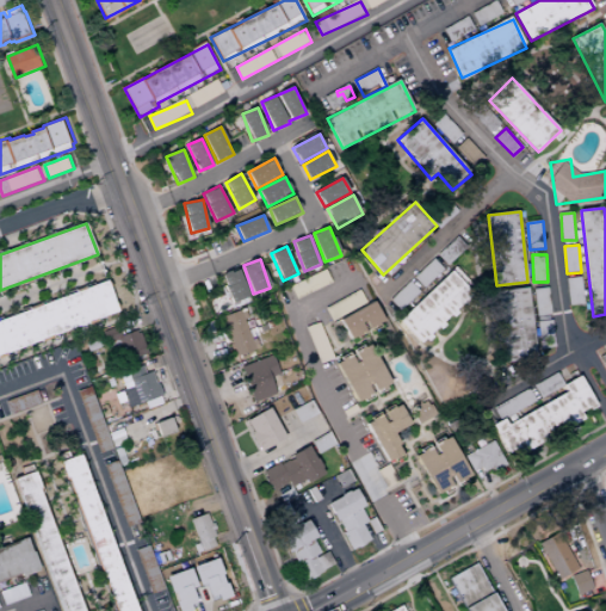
[(400,321),(422,344),(478,290),(457,267),(400,321)]
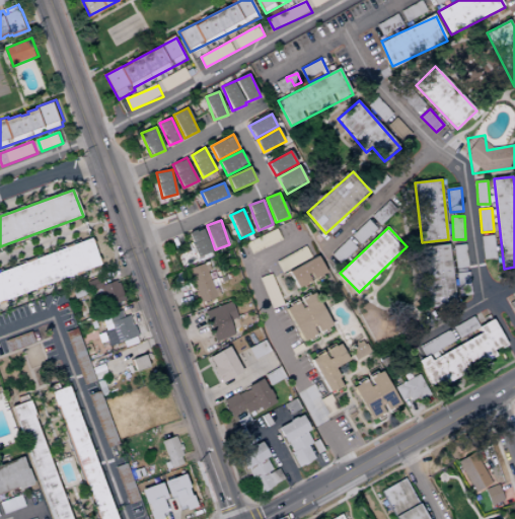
[(214,251),(203,228),(188,234),(199,258),(214,251)]
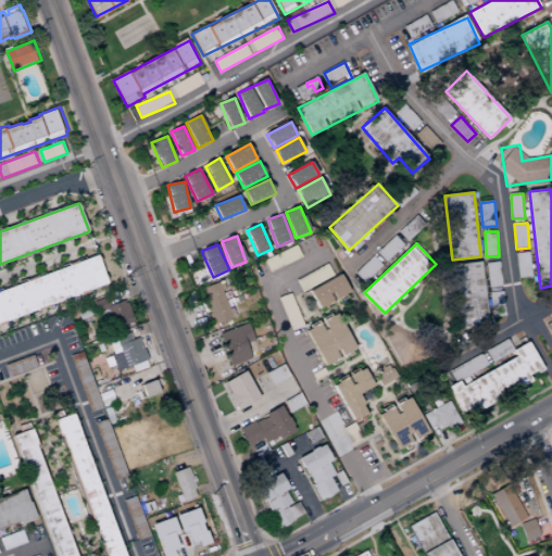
[(303,257),(298,245),(267,260),(272,272),(303,257)]
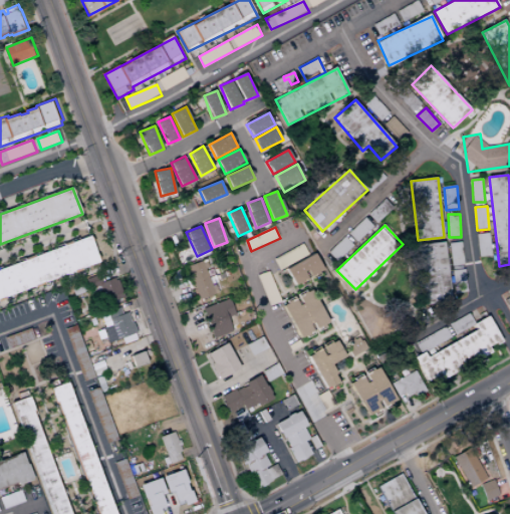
[(479,234),(480,257),(492,256),(490,233),(479,234)]
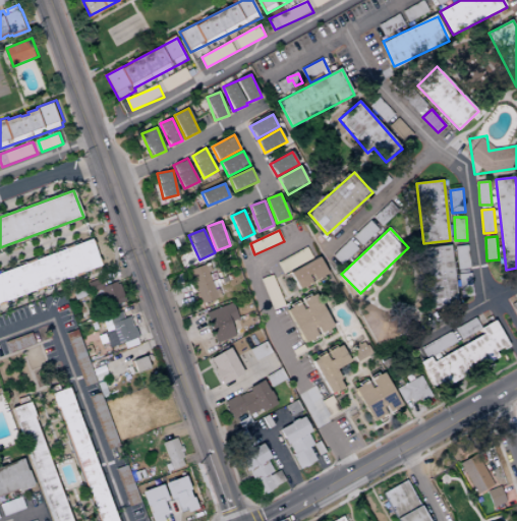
[(0,273),(90,240),(100,267),(0,303),(0,273)]
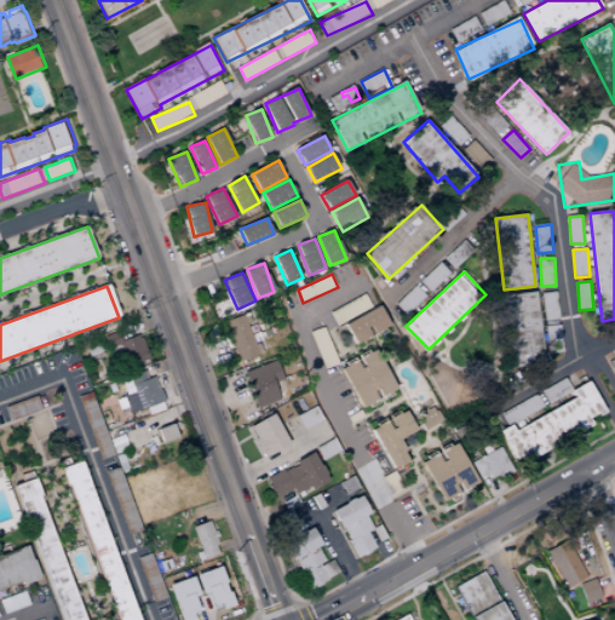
[(427,297),(418,286),(397,304),(408,315),(427,297)]
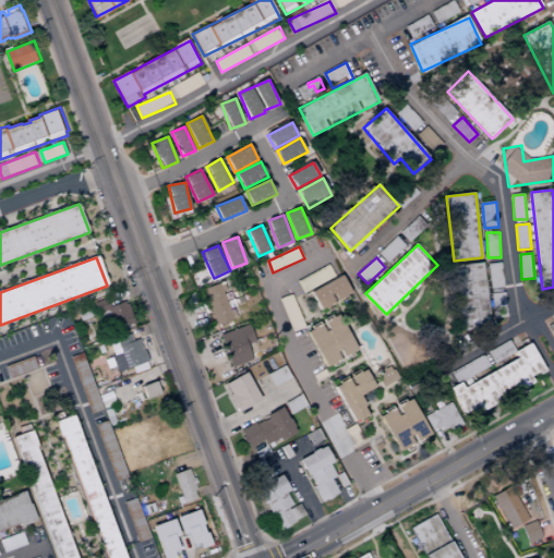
[(455,266),(460,330),(490,327),(485,263),(455,266)]
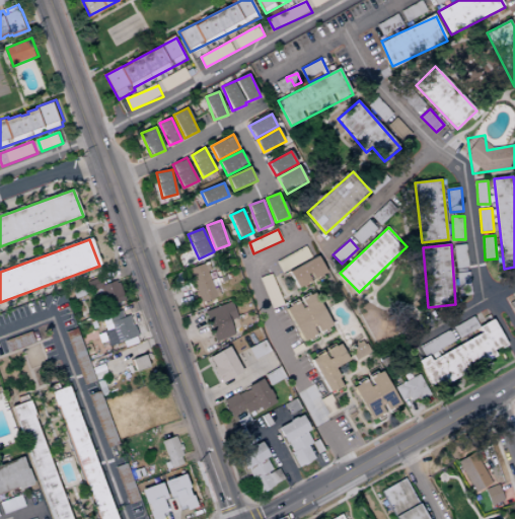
[(283,272),(297,266),(293,256),(279,263),(283,272)]
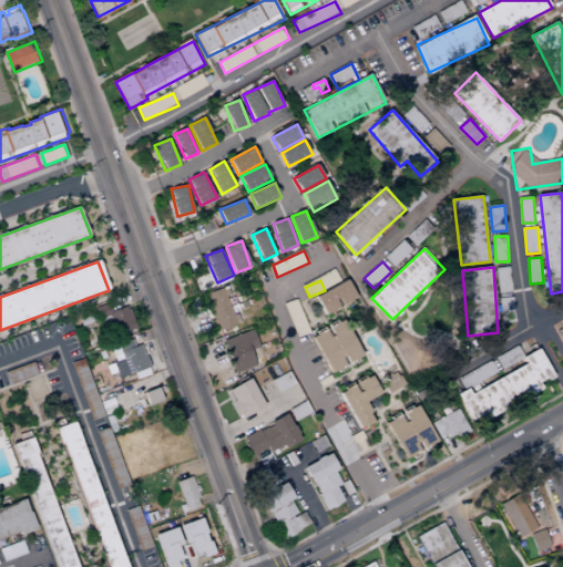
[(326,316),(359,300),(350,280),(317,296),(326,316)]
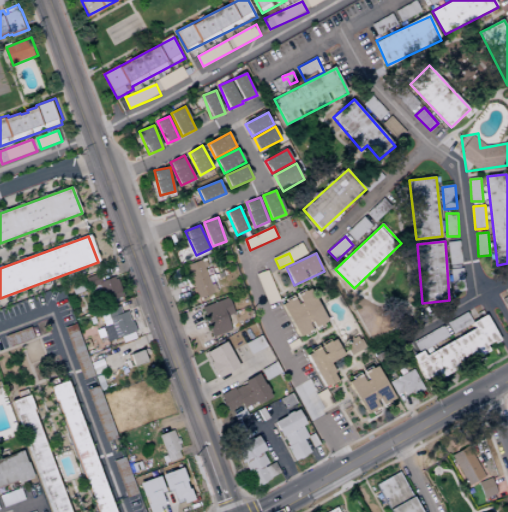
[(188,265),(198,299),(219,292),(216,282),(213,283),(205,260),(188,265)]
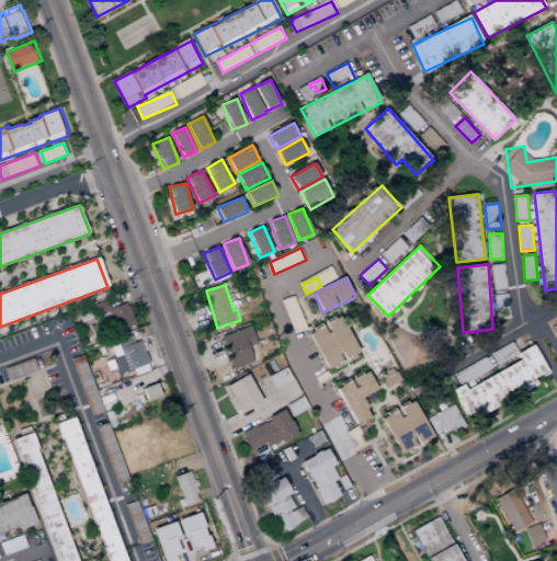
[(511,319),(510,305),(501,305),(501,297),(497,297),(498,320),(511,319)]
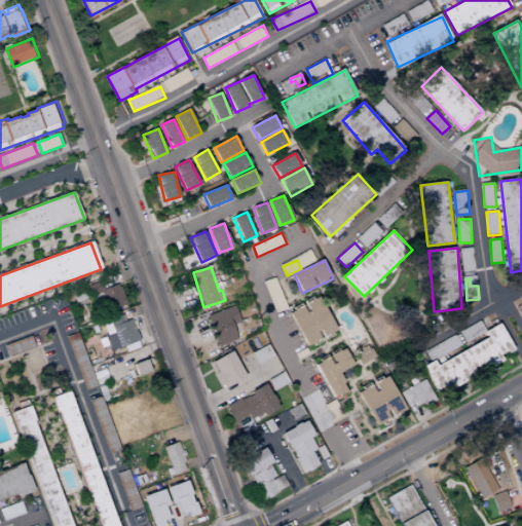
[(105,292),(96,296),(91,286),(105,280),(108,289),(105,290),(105,292)]
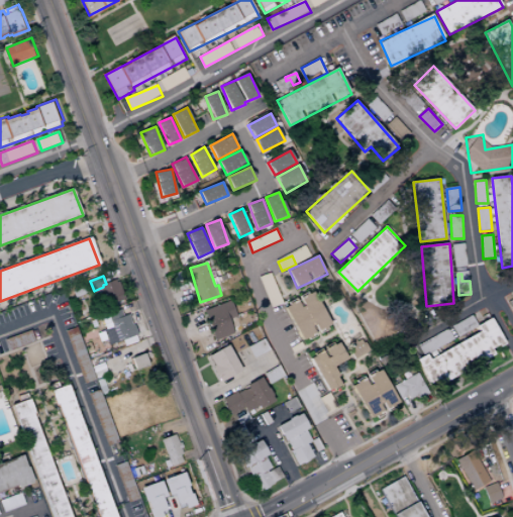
[(113,308),(106,291),(105,292),(103,287),(103,285),(106,284),(119,279),(120,282),(122,281),(128,299),(127,299),(128,302),(113,308)]
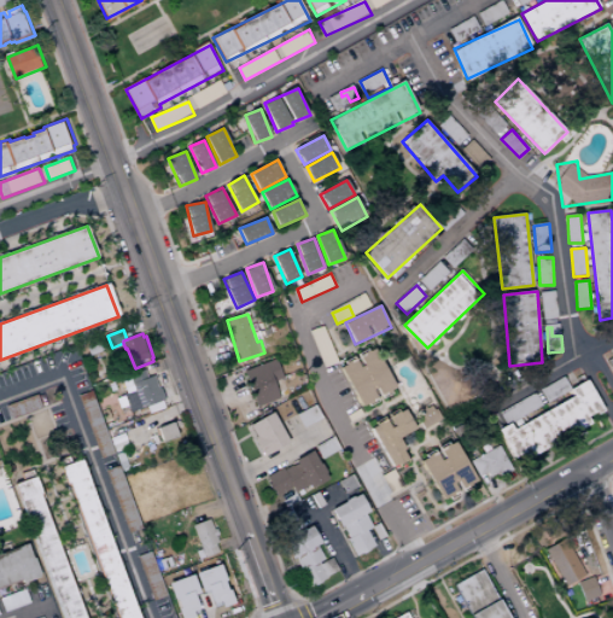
[(89,345),(104,340),(107,351),(99,354),(94,356),(89,345)]
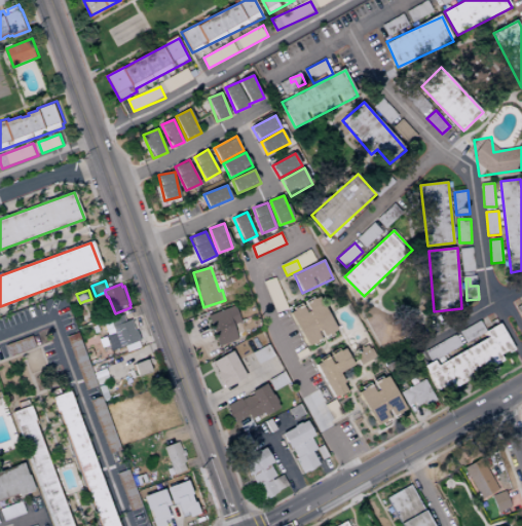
[(306,345),(336,333),(321,297),(291,310),(306,345)]
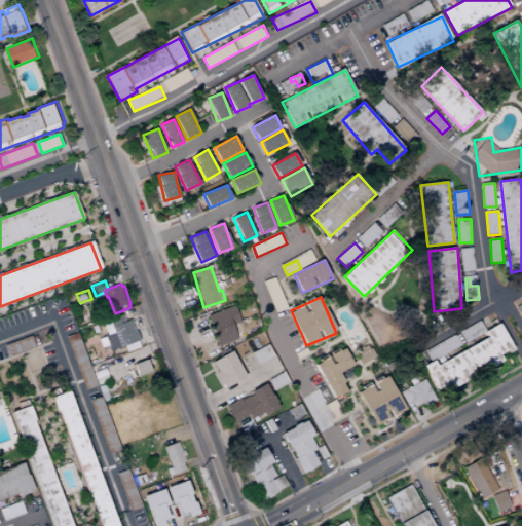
[(240,339),(235,325),(243,323),(237,306),(210,315),(220,345),(240,339)]
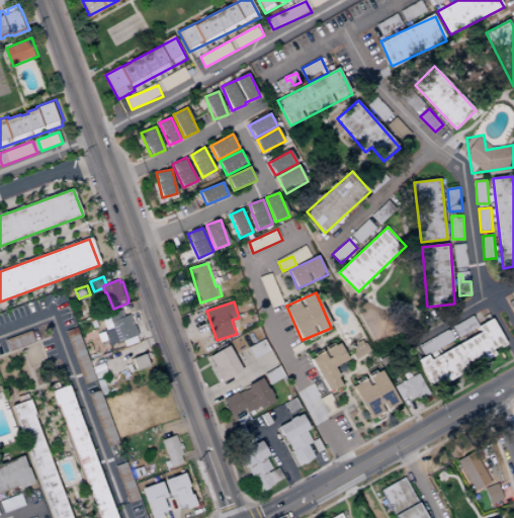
[(112,346),(106,331),(116,328),(111,315),(123,310),(126,317),(132,315),(137,326),(138,325),(141,335),(112,346)]
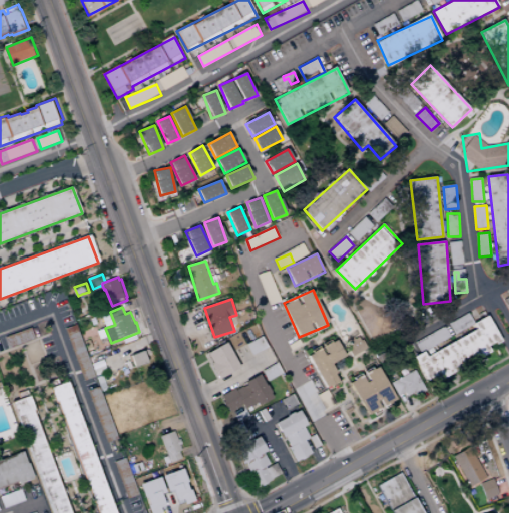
[(77,310),(84,308),(85,310),(86,314),(79,316),(77,310)]
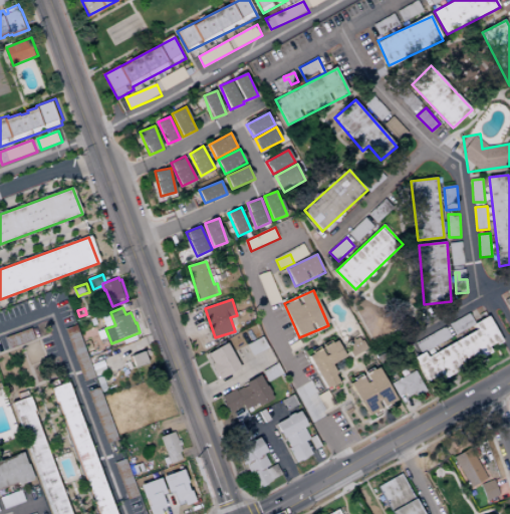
[(418,343),(424,353),(476,324),(470,314),(418,343)]
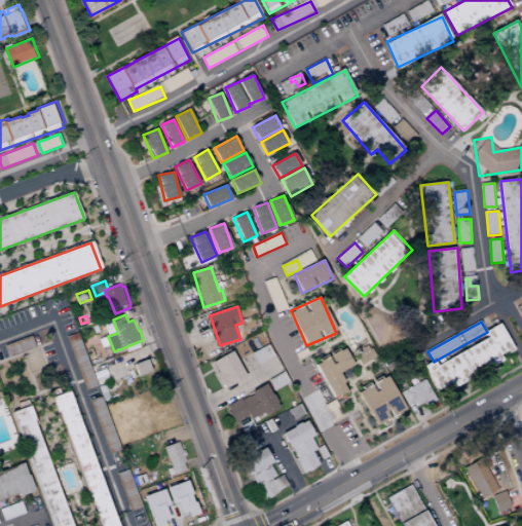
[(489,338),(437,365),(435,361),(425,366),(440,395),(505,362),(501,354),(514,348),(500,324),(486,331),(489,338)]
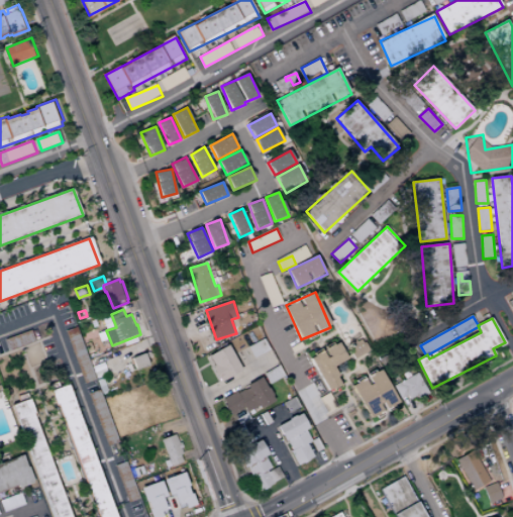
[(69,330),(80,326),(99,379),(88,384),(69,330)]
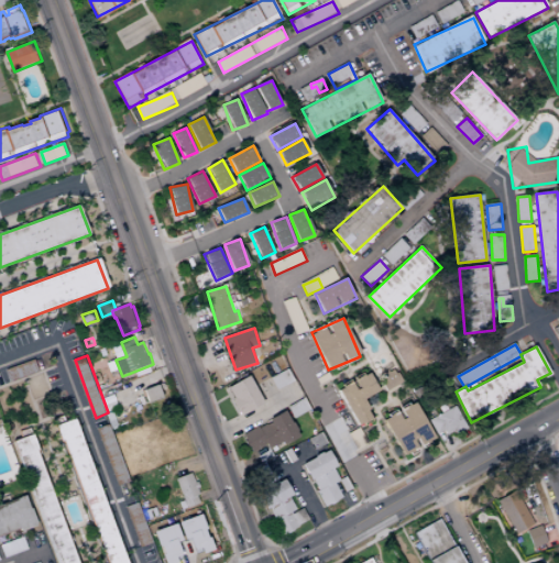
[(9,370),(37,359),(42,372),(13,382),(9,370)]
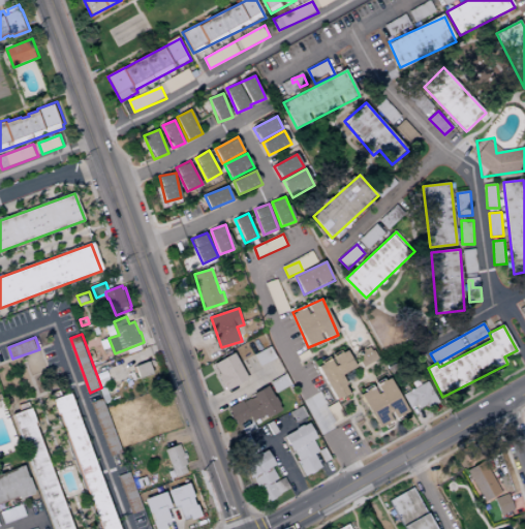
[(256,355),(261,366),(277,359),(271,347),(256,355)]
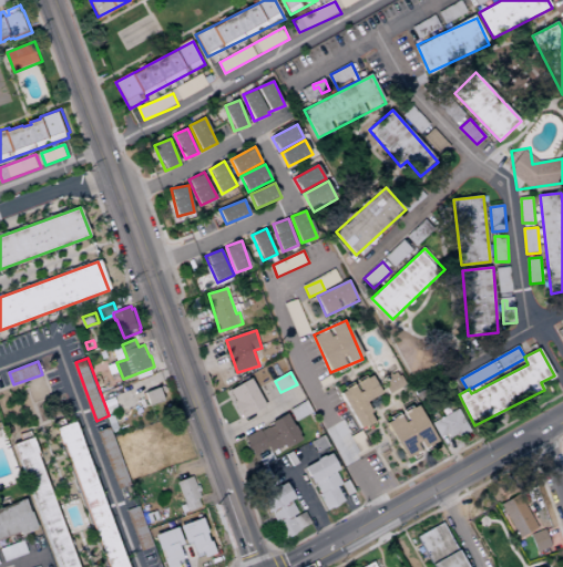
[(407,385),(401,374),(385,382),(390,393),(407,385)]
